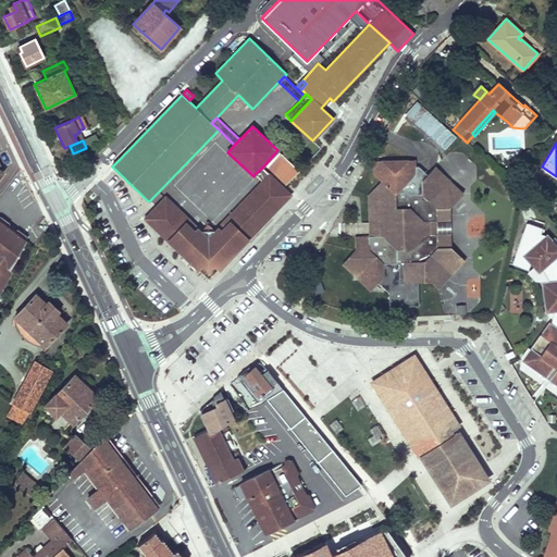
[(285,185),(298,171),(295,168),(291,162),(279,152),(265,165),(285,185)]
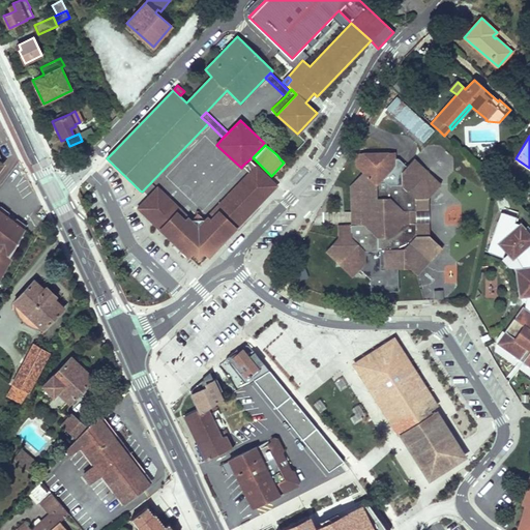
[(358,151),(359,177),(363,173),(376,185),(382,178),(389,185),(402,184),(401,172),(408,166),(400,157),(395,157),(395,151),(358,151)]
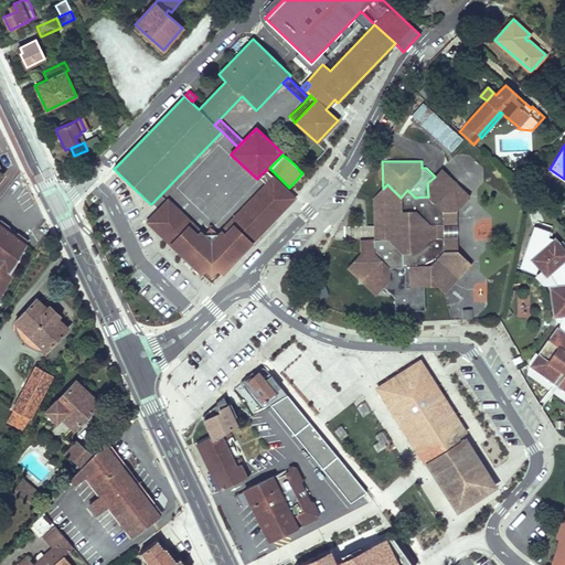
[(435,177),(427,183),(428,196),(415,198),(407,190),(401,198),(387,184),(383,189),(373,199),(374,226),(382,226),(382,240),(374,240),(360,240),(361,254),(347,268),(354,275),(368,275),(368,288),(375,296),(384,287),(390,280),(390,267),(402,267),(402,266),(409,266),(409,287),(425,287),(430,279),(437,286),(445,292),(451,286),(451,273),(465,272),(471,265),(458,251),(444,251),(444,237),(429,237),(429,225),(444,224),(443,211),(457,211),(470,196),(462,189),(449,190),(449,176),(441,169),(435,177)]
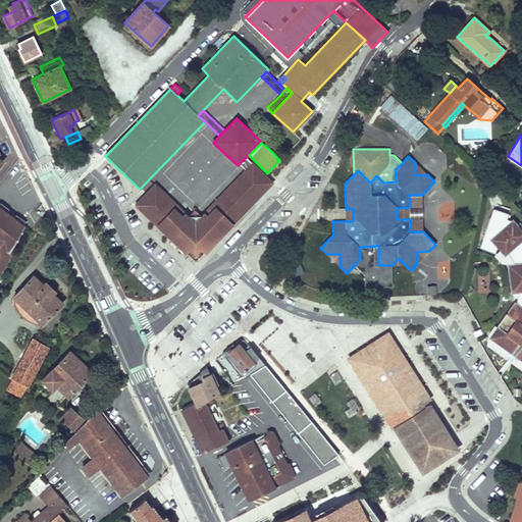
[(144,197),(139,202),(152,214),(149,217),(159,227),(162,224),(175,237),(178,233),(186,240),(190,240),(190,246),(190,247),(191,247),(191,248),(191,249),(192,250),(193,250),(194,250),(195,251),(196,251),(197,250),(198,250),(199,249),(200,249),(201,248),(201,247),(201,246),(201,240),(205,240),(211,233),(214,237),(247,203),(250,206),(260,196),(257,193),(269,179),(265,175),(246,157),(239,163),(246,170),(201,216),(189,216),(155,185),(144,197)]
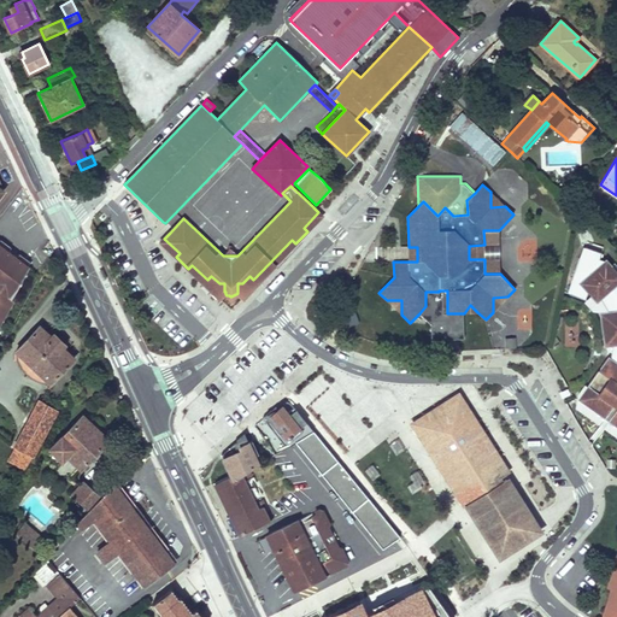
[(491,207),(505,206),(491,192),(491,207)]
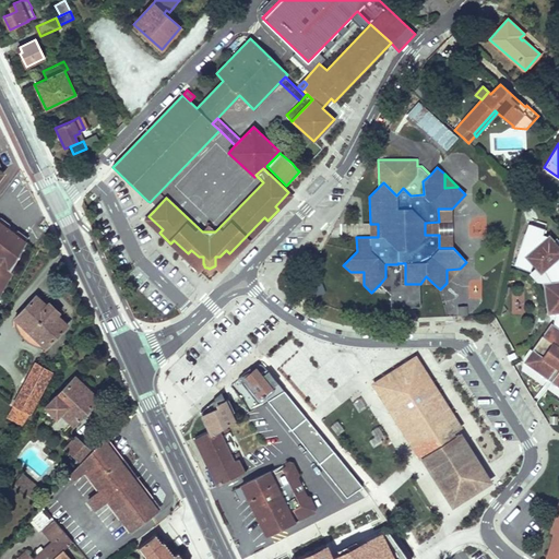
[(275,206),(278,210),(292,195),(288,192),(275,206)]
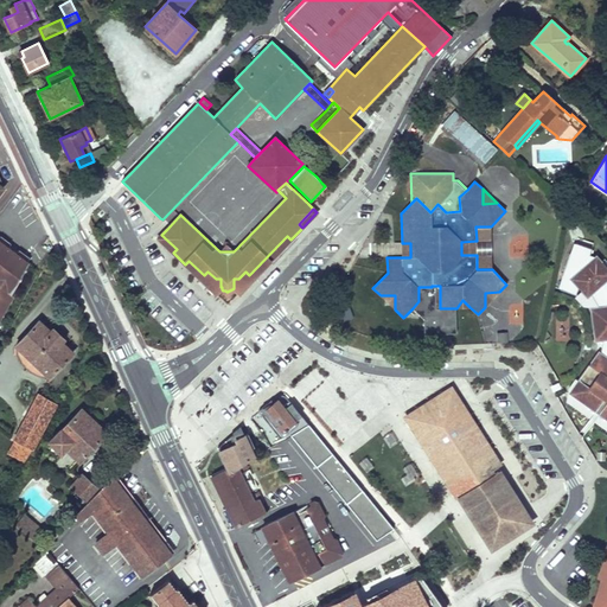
[(477,269),(492,269),(491,227),(475,227),(477,241),(461,242),(461,255),(477,255),(477,269)]
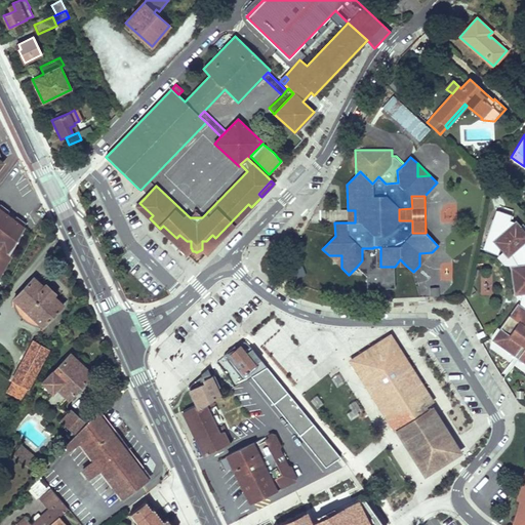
[(150,218),(153,215),(139,203),(136,206),(150,218)]
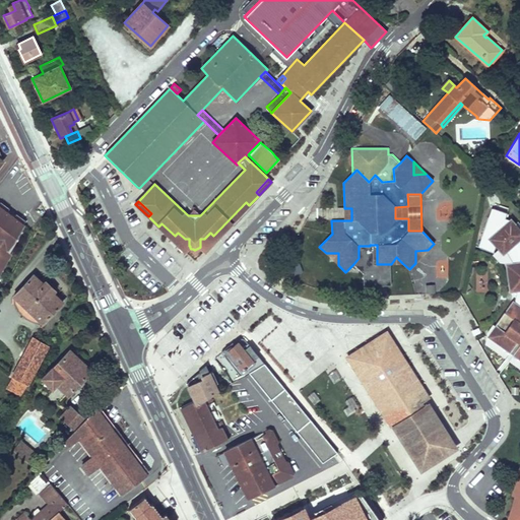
[(178,246),(195,262),(217,239),(249,206),(249,205),(246,202),(213,236),(210,233),(204,239),(200,239),(200,245),(200,246),(200,247),(199,248),(198,248),(197,249),(196,249),(195,250),(194,250),(193,249),(192,249),(191,249),(190,248),(190,247),(190,246),(189,246),(189,245),(189,239),(185,239),(178,233),(175,236),(161,223),(158,226),(172,240),(178,246)]
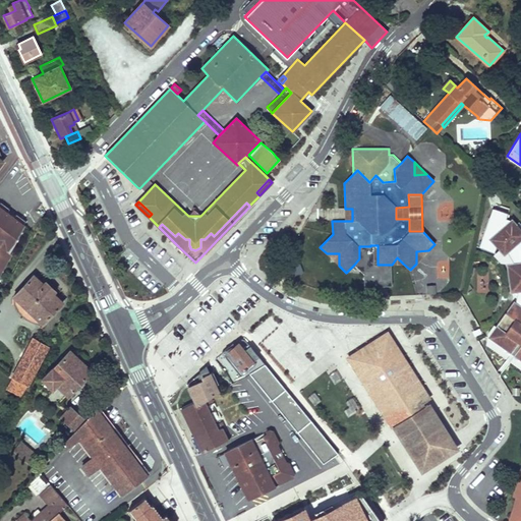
[(0,271),(10,252),(9,251),(24,225),(13,217),(0,206),(0,271)]
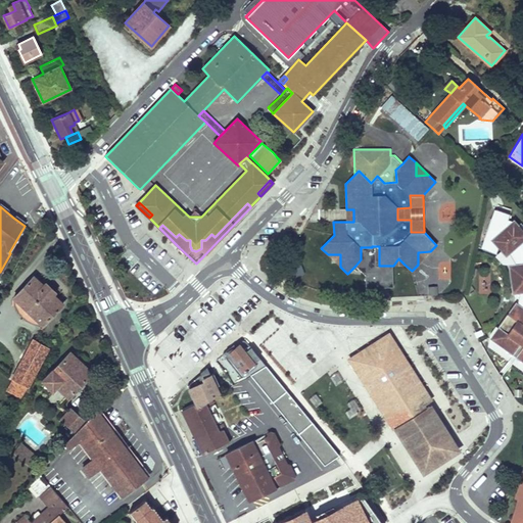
[(522,230),(521,232),(516,227),(519,225),(514,219),(511,221),(508,220),(510,214),(495,209),(492,219),(490,219),(483,239),(484,239),(485,239),(482,249),(495,254),(498,246),(502,249),(500,251),(506,257),(509,254),(514,250),(516,248),(519,251),(516,253),(522,263),(520,263),(521,267),(519,267),(518,268),(516,269),(515,270),(514,272),(513,273),(512,275),(512,277),(512,279),(513,282),(514,284),(516,286),(519,288),(521,288),(522,288),(522,292),(520,293),(519,303),(515,301),(508,312),(510,313),(508,315),(507,314),(497,327),(500,328),(492,338),(508,349),(507,351),(512,354),(515,357),(520,361),(521,359),(522,360),(522,230)]
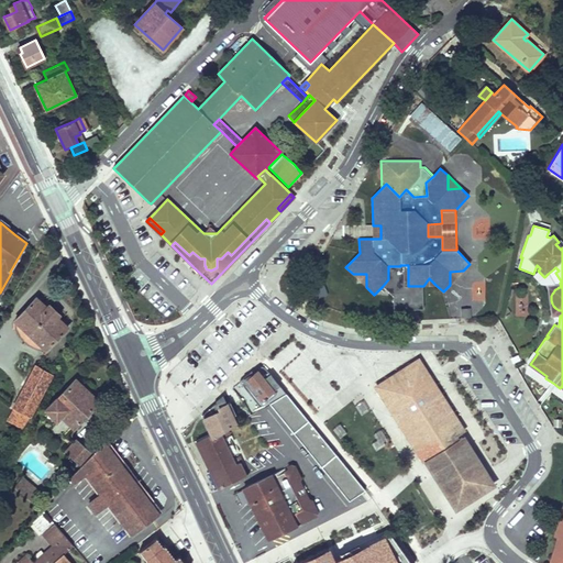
[(383,286),(394,295),(394,309),(423,309),(423,286),(408,286),(408,265),(400,265),(400,266),(388,266),(388,279),(383,286)]
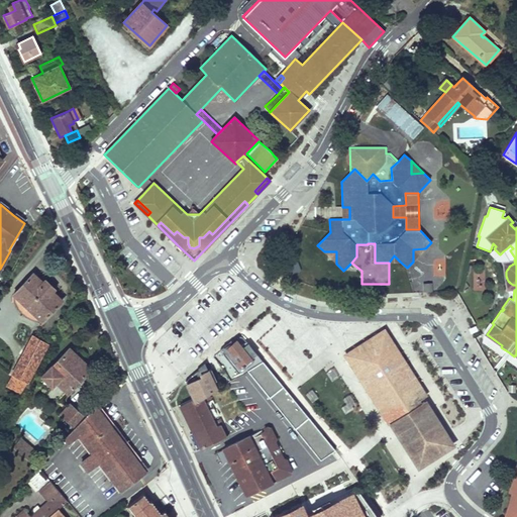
[(514,260),(516,260),(510,250),(513,248),(510,245),(508,247),(503,251),(509,261),(514,260)]
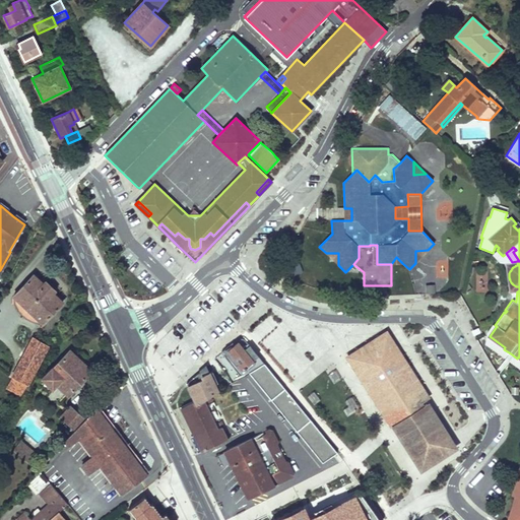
[(326,253),(338,265),(338,253),(326,253)]
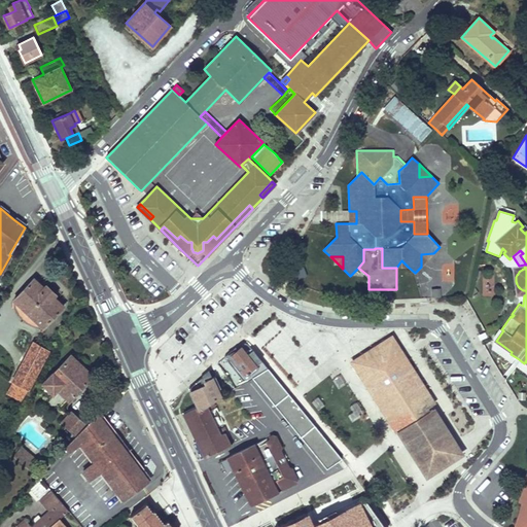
[(507,267),(502,261),(498,265),(503,271),(507,267)]
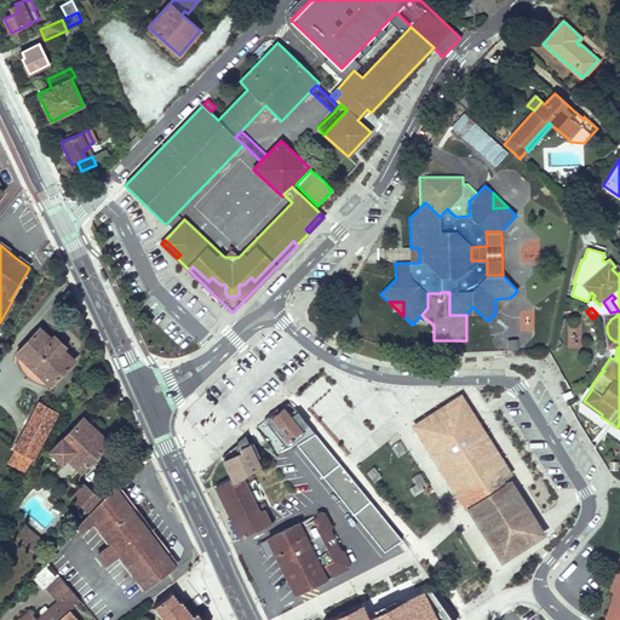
[(602,314),(607,349),(616,348),(619,346),(619,342),(618,342),(615,342),(612,339),(609,337),(608,334),(607,331),(607,328),(607,326),(608,323),(609,322),(610,320),(612,319),(614,317),(615,316),(618,316),(616,311),(610,313),(602,314)]
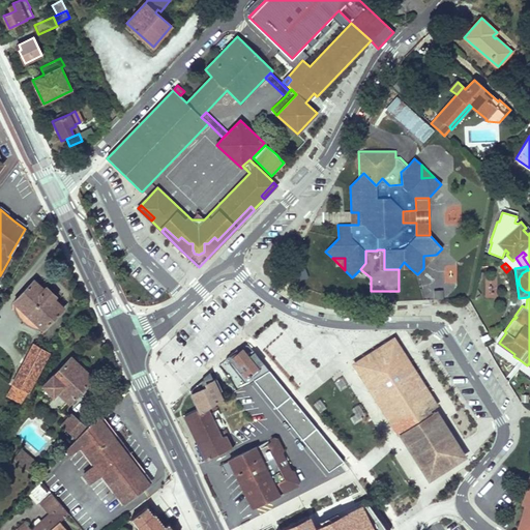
[(35,277),(33,281),(42,289),(45,286),(35,277)]
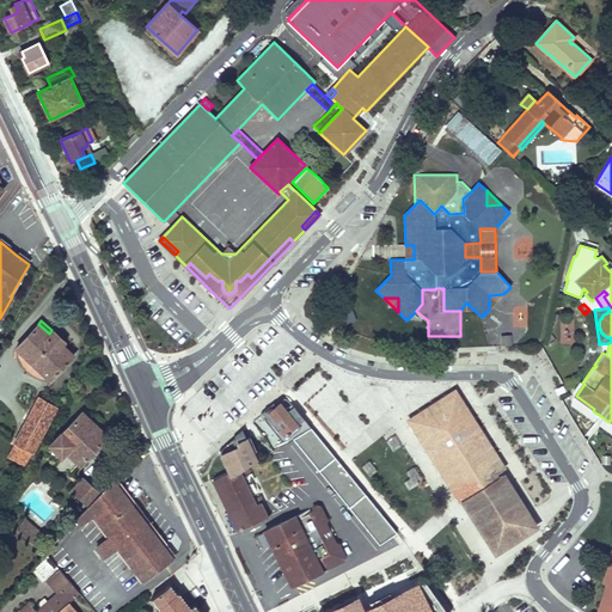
[(38,324),(16,348),(50,380),(73,356),(62,346),(65,343),(51,330),(49,334),(38,324)]
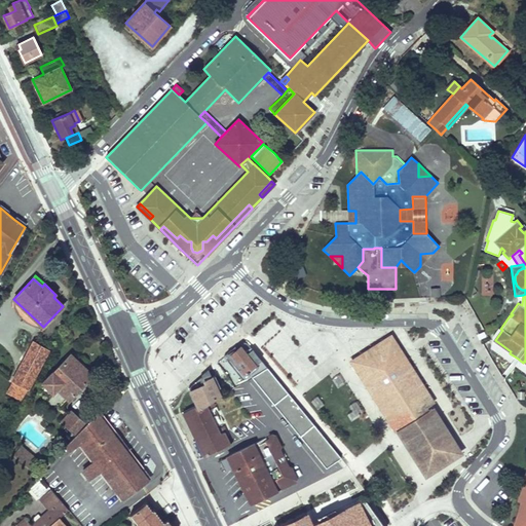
[(430,288),(430,296),(440,296),(440,287),(430,288)]
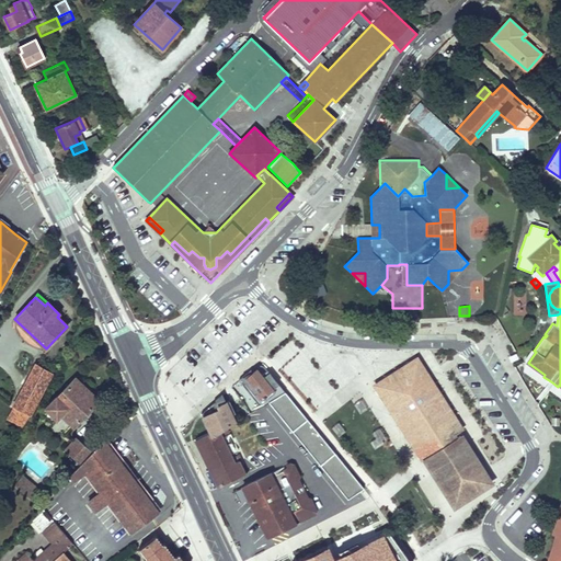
[(462,431),(466,428),(416,355),(373,384),(421,457),(462,431)]
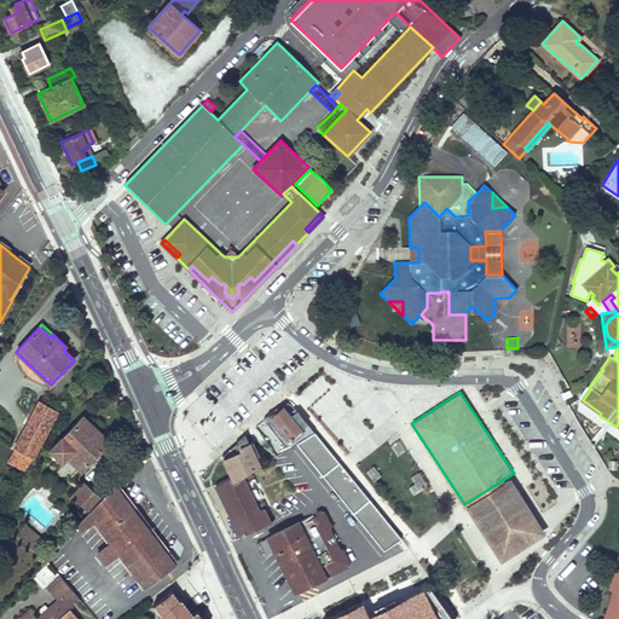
[(57,411),(40,401),(7,460),(25,469),(57,411)]
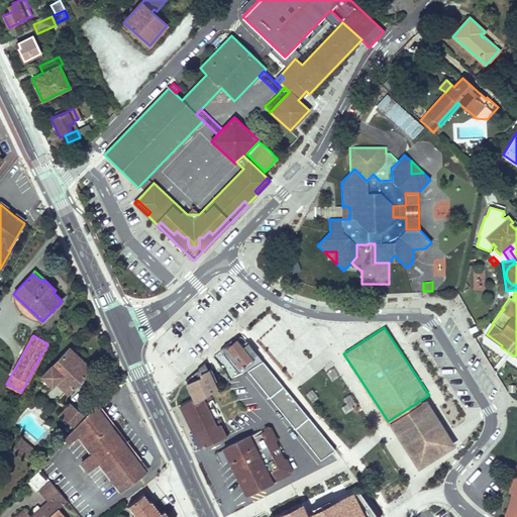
[(244,373),(247,371),(250,371),(260,363),(262,362),(241,337),(229,346),(234,351),(228,356),(235,365),(237,364),(244,373)]
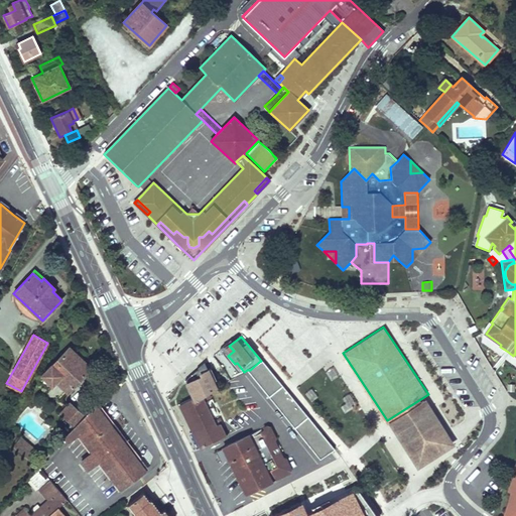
[(90,369),(69,348),(42,375),(51,384),(55,380),(68,392),(90,369)]
